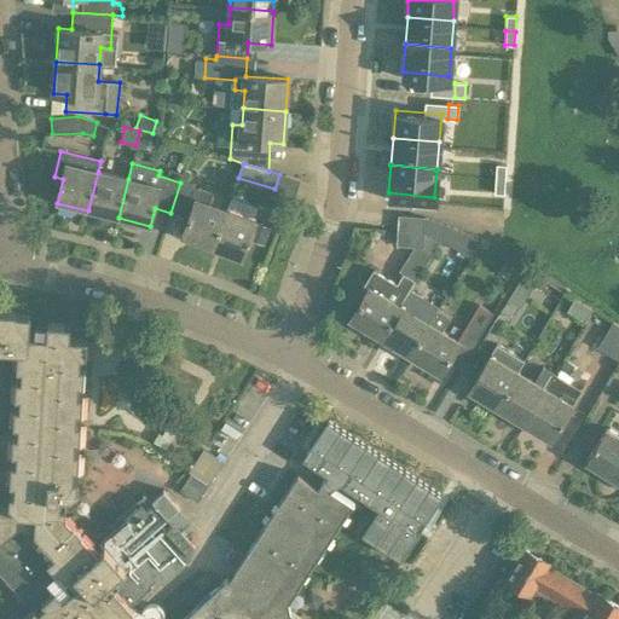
[(496,165),(495,179),(504,179),(505,165),(496,165)]
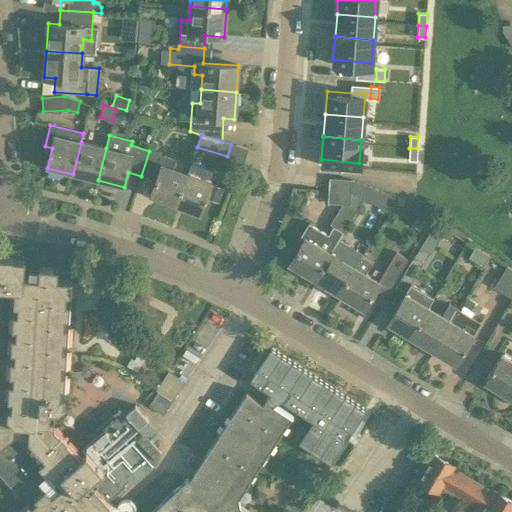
[(106,148),(81,142),(73,174),(98,180),(106,148)]
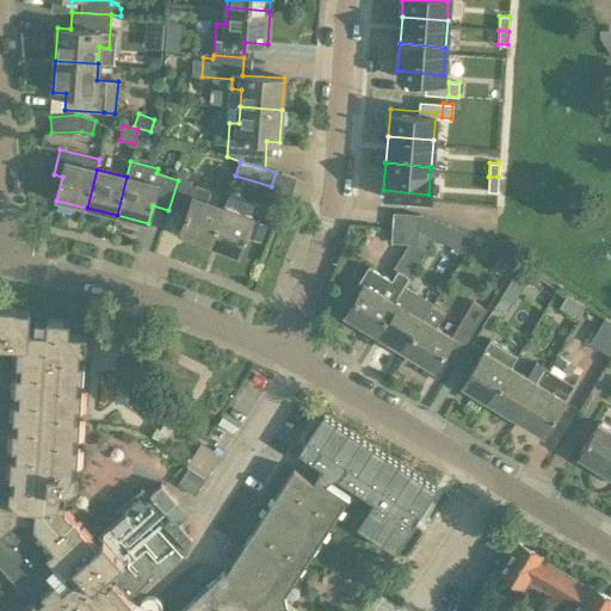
[(488,191),(497,191),(498,192),(498,177),(488,177),(488,191)]
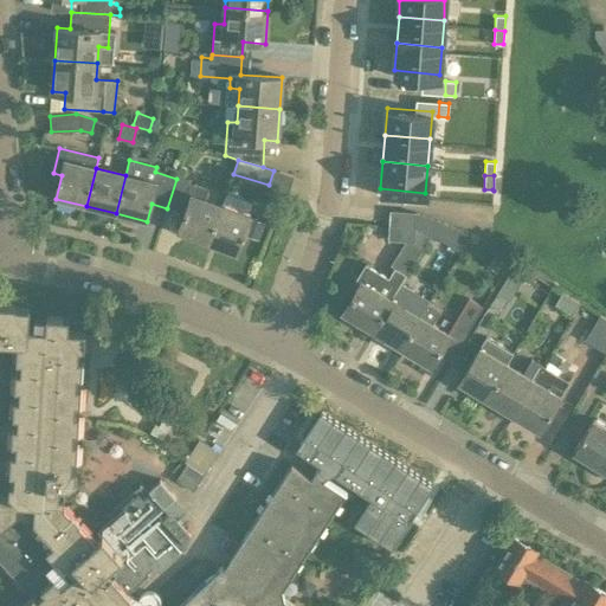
[(208,189),(176,179),(167,208),(185,213),(178,231),(207,243),(221,206),(205,200),(208,189)]
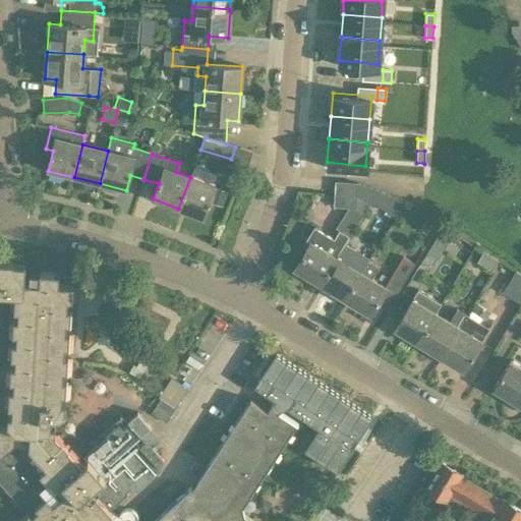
[(216,186),(190,177),(178,209),(204,218),(216,186)]
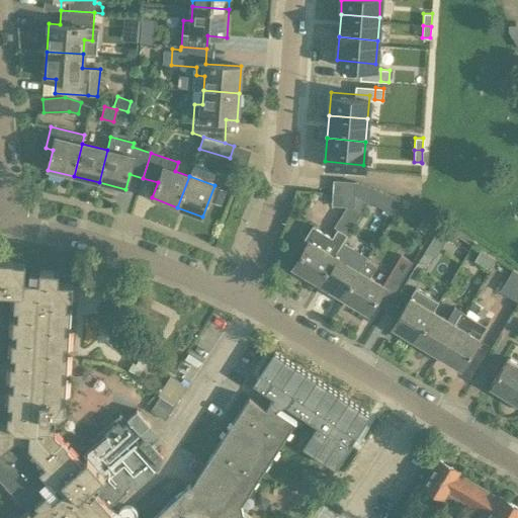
[(366,201),(370,204),(379,190),(355,181),(333,180),(331,205),(353,207),(359,213),(366,201)]
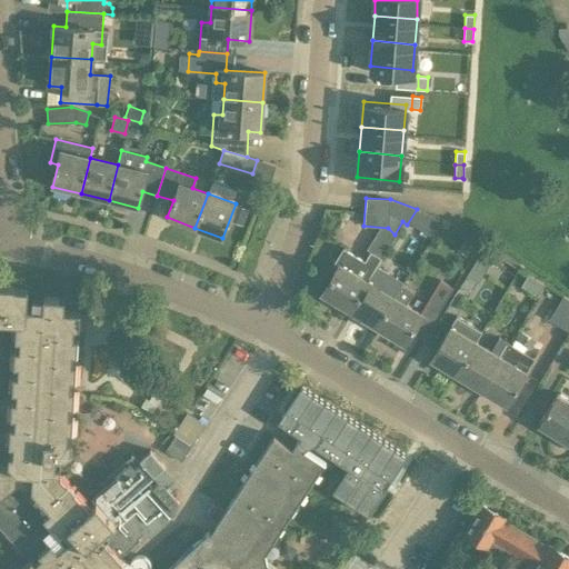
[(475,243),(466,237),(458,249),(467,255),(475,243)]
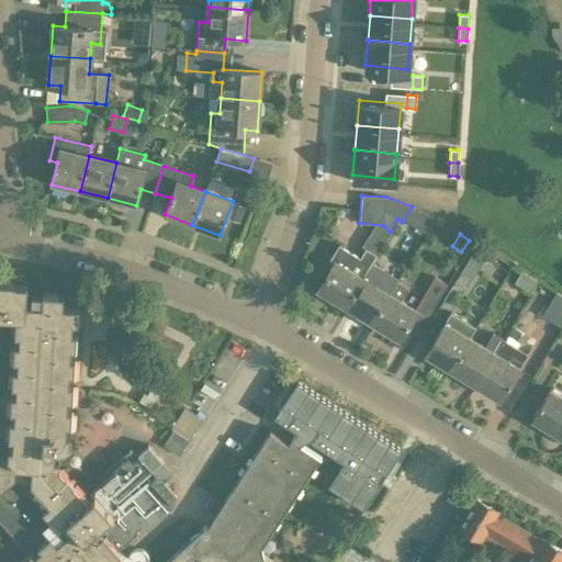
[(317,290),(345,306),(362,277),(377,255),(366,248),(360,258),(338,245),(329,259),(334,261),(317,290)]
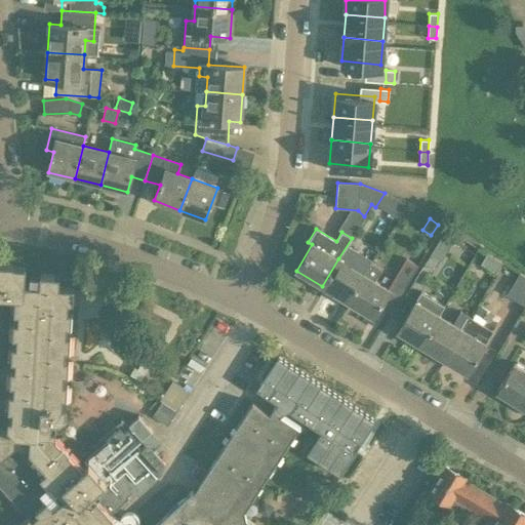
[(441,261),(453,240),(451,239),(443,234),(430,255),(441,261)]
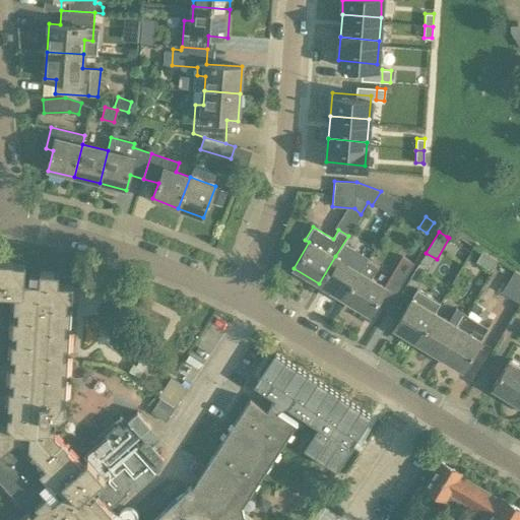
[(492,271),(498,260),(493,257),(482,251),(476,261),(492,271)]
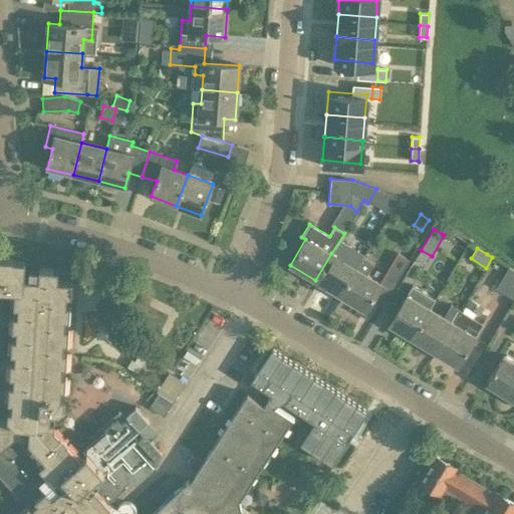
[(355,268),(331,253),(315,280),(339,295),(355,268)]
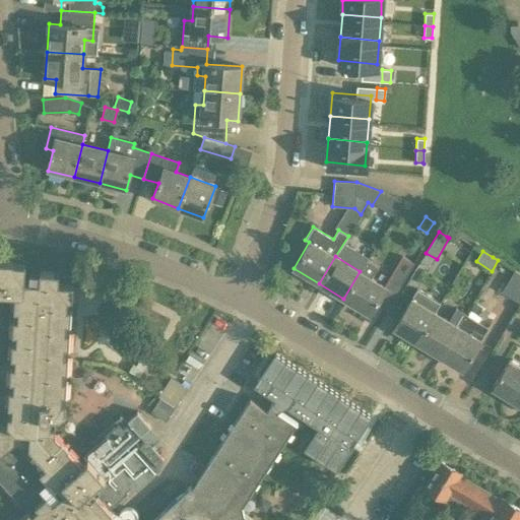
[(367,260),(360,271),(343,299),(369,314),(379,297),(389,303),(399,285),(413,263),(402,256),(389,279),(385,286),(370,277),(377,266),(367,260)]
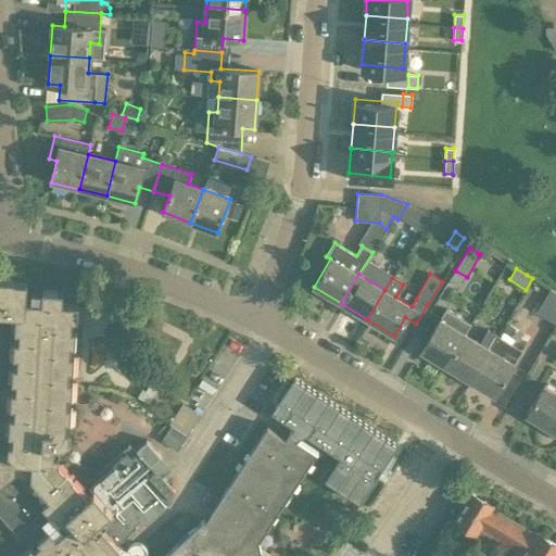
[(0,515),(21,540),(34,529),(41,536),(38,540),(40,543),(34,548),(32,546),(19,555),(102,555),(104,555),(106,555),(110,555),(119,547),(110,535),(112,533),(121,542),(137,528),(135,525),(140,520),(144,526),(174,500),(175,491),(160,474),(151,474),(148,477),(143,471),(161,456),(147,440),(136,450),(129,443),(80,488),(59,463),(59,455),(54,455),(54,447),(68,449),(70,430),(65,430),(66,421),(70,421),(71,405),(66,405),(67,395),(72,395),(73,380),(68,379),(70,370),(74,370),(75,354),(70,354),(71,345),(76,345),(76,329),(72,329),(73,319),(77,320),(78,304),(64,303),(65,291),(43,290),(42,302),(26,301),(28,282),(15,281),(15,280),(0,278),(0,515)]
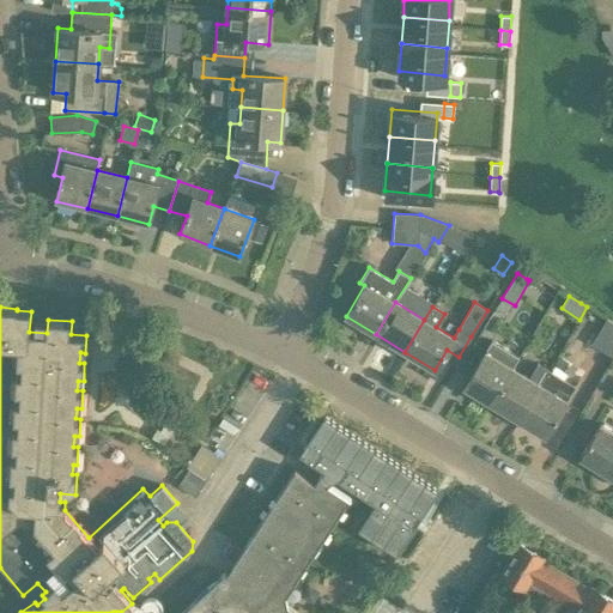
[(612,356),(612,322),(607,319),(592,345),(612,357),(612,356)]
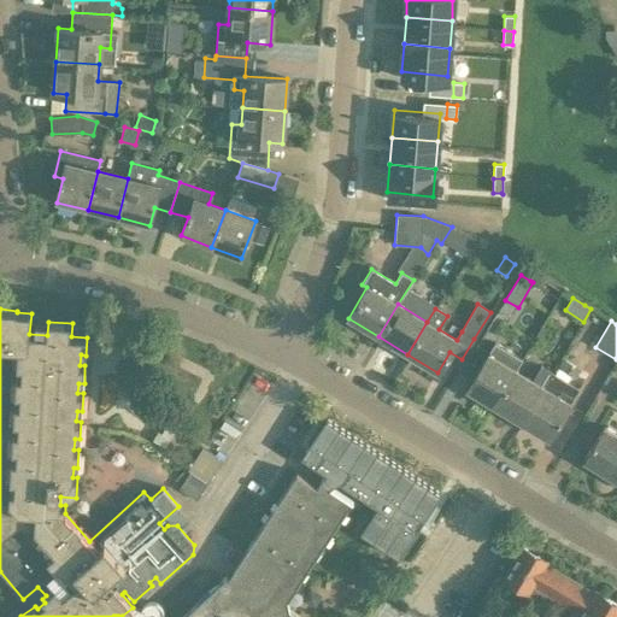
[(466,391),(494,407),(517,370),(489,353),(466,391)]
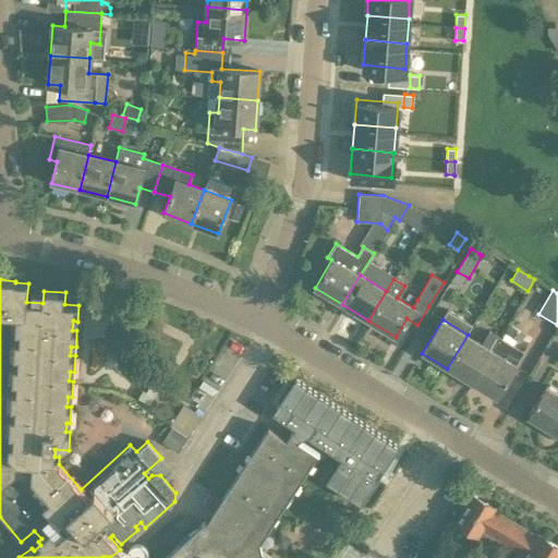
[(482,343),(468,335),(447,368),(471,384),(500,337),(489,330),(482,343)]
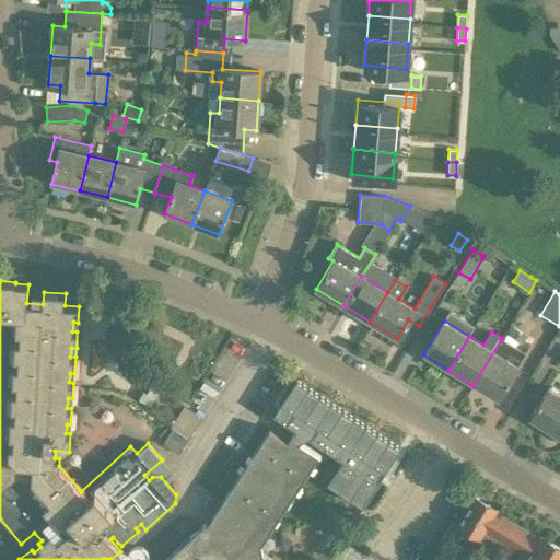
[(526,352),(502,338),(473,385),(498,399),(522,361),(521,361),(526,352)]
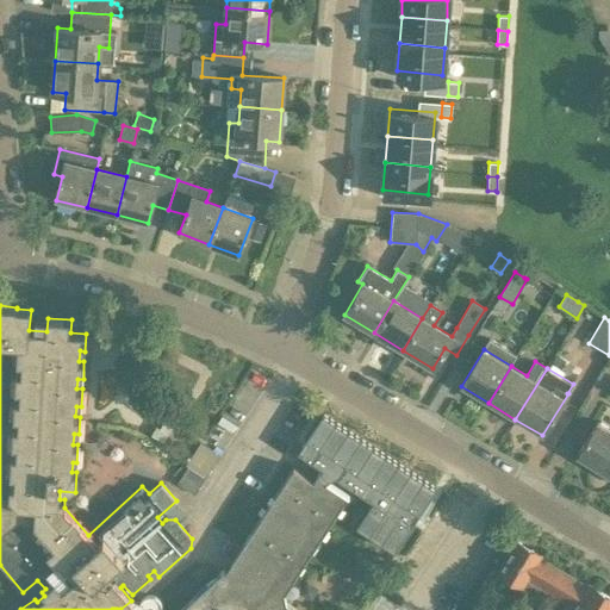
[(297,453),(319,468),(321,470),(329,478),(369,506),(356,527),(397,554),(440,481),(324,410),(297,453)]
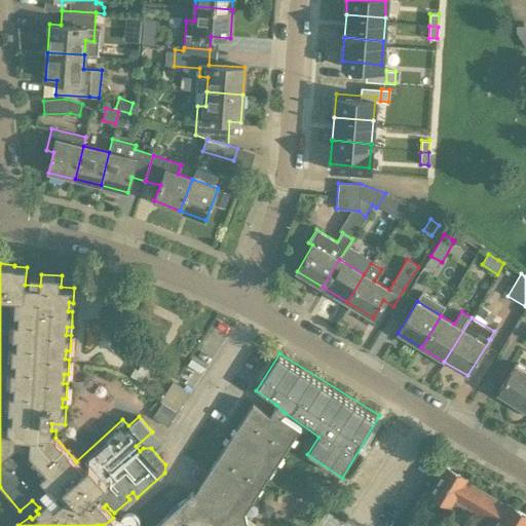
[(525,371),(514,364),(496,392),(522,408),(525,401),(525,371)]
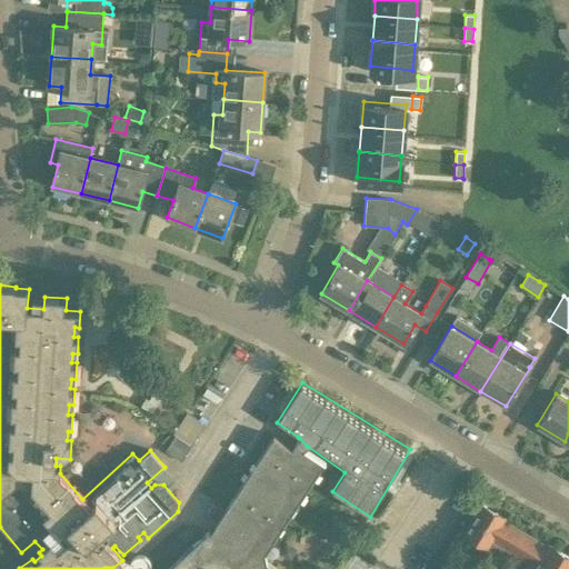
[(122,560),(112,568),(278,568),(267,561),(266,552),(326,461),(306,448),(307,446),(299,438),(292,448),(273,436),(215,525),(218,527),(212,536),(208,531),(166,568),(150,568),(151,566),(150,563),(150,561),(150,560),(149,560),(148,558),(147,557),(146,556),(143,556),(141,555),(139,555),(137,556),(136,556),(135,557),(132,558),(131,559),(130,560),(129,562),(122,559),(122,560)]
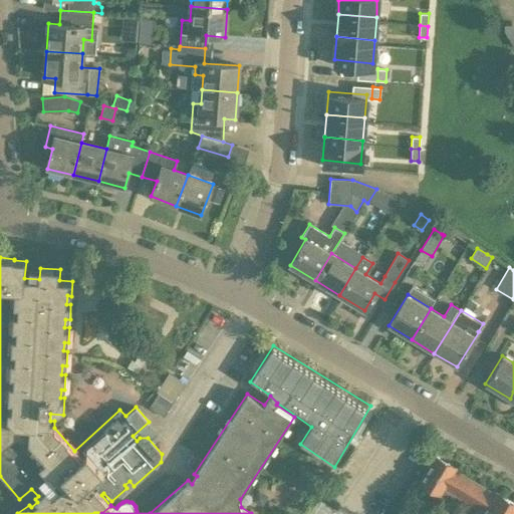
[(150,408),(164,417),(173,403),(159,394),(150,408)]
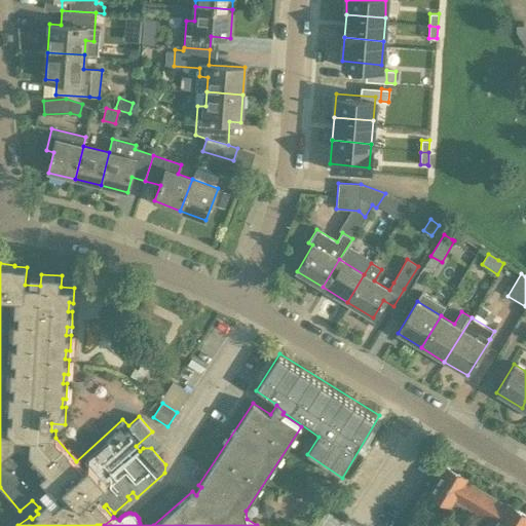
[(447,467),(430,494),(449,505),(453,499),(489,521),(486,525),(525,525),(525,516),(508,505),(506,508),(463,483),(466,479),(447,467)]
